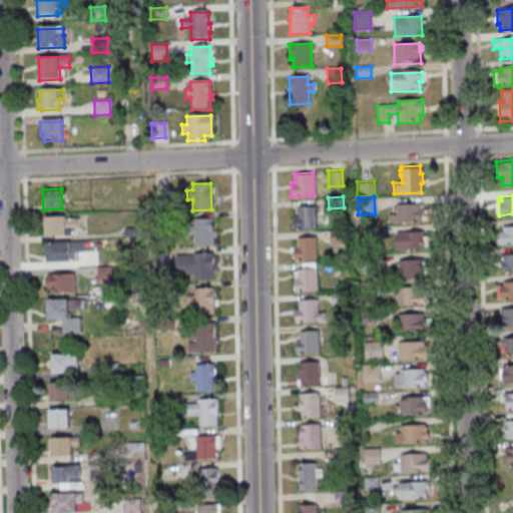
[(395,212),(394,203),(420,202),(420,206),(422,206),(422,213),(420,214),(420,220),(387,221),(387,212),(395,212)]
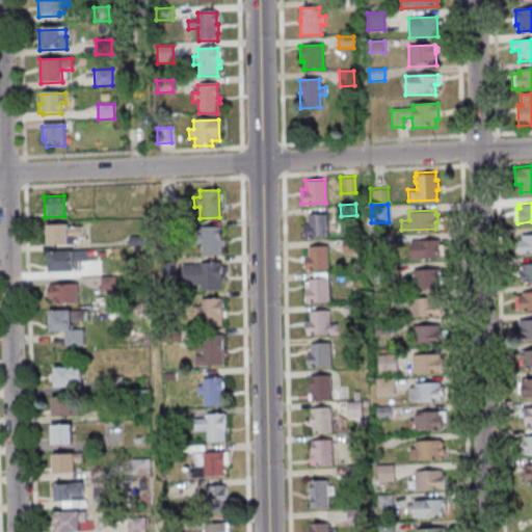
[(306,213),(324,212),(325,236),(303,237),(302,223),(307,223),(306,213)]
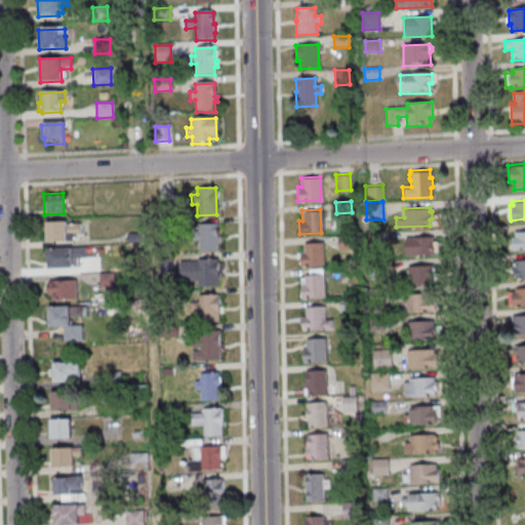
[(44,220),(64,219),(64,223),(79,223),(79,234),(75,234),(75,237),(72,237),(72,240),(44,241),(44,220)]
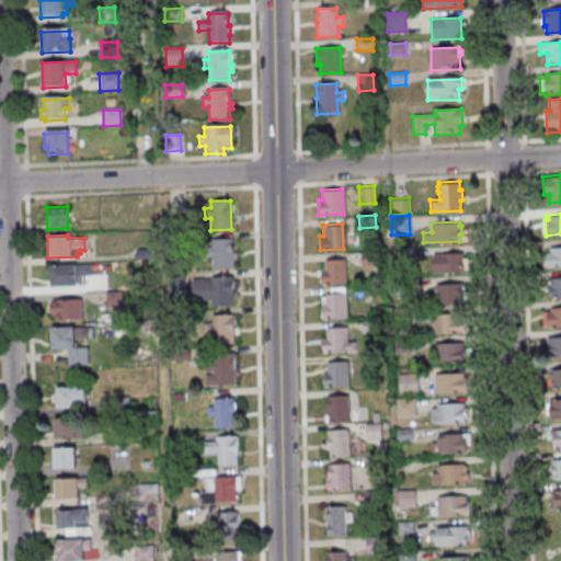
[(210,240),(230,240),(231,253),(235,253),(235,260),(232,260),(232,268),(212,268),(212,258),(204,258),(204,249),(212,248),(210,240)]
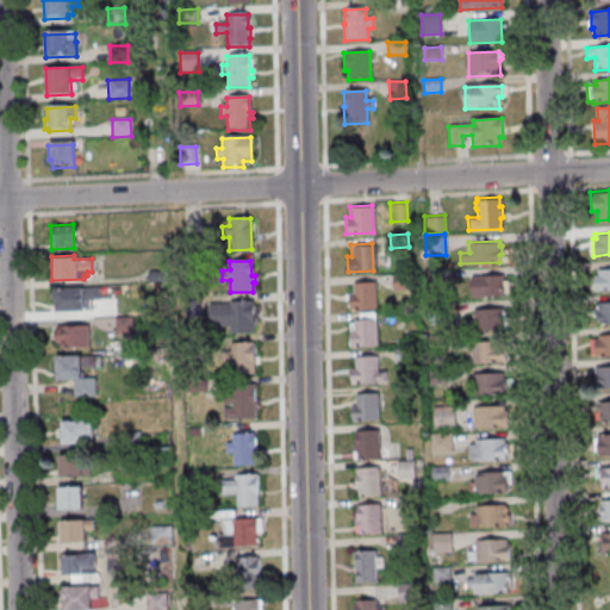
[(443,267),(443,280),(427,281),(427,267),(443,267)]
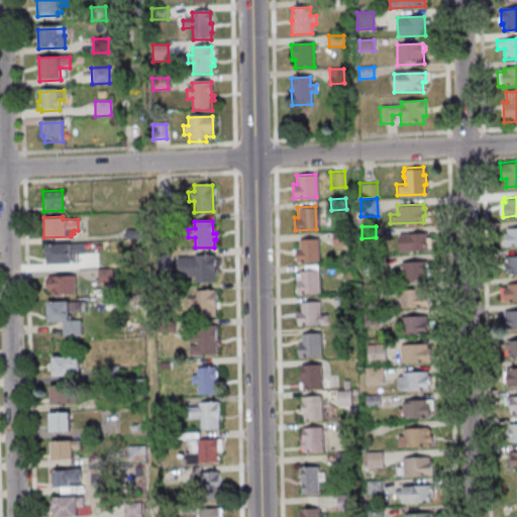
[(505,232),(505,227),(516,226),(516,244),(503,245),(503,232),(505,232)]
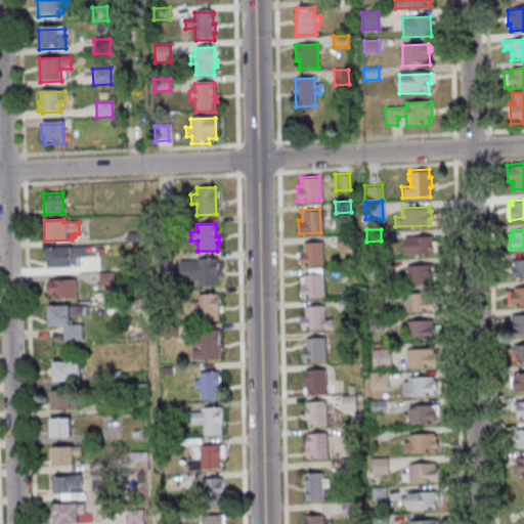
[(126,233),(126,243),(141,242),(141,232),(126,233)]
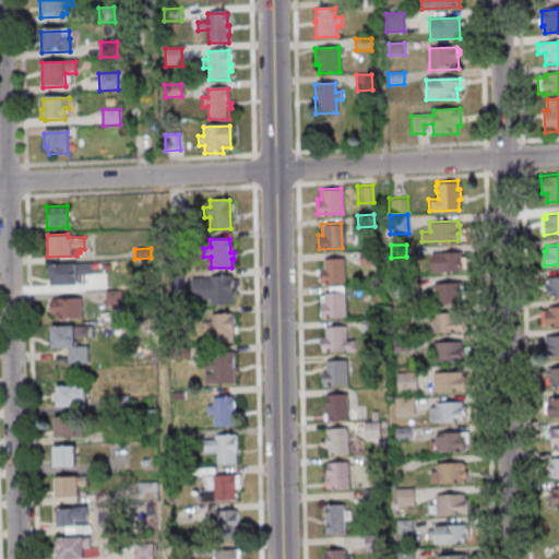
[(358,250),(358,265),(375,265),(373,250),(358,250)]
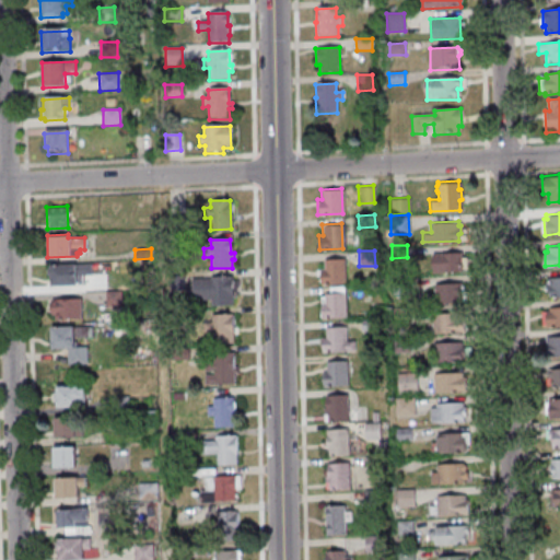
[(431,252),(432,272),(462,271),(461,251),(431,252)]
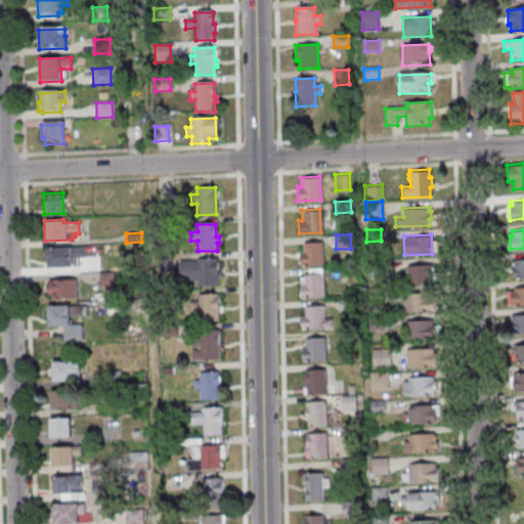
[(302,243),(320,241),(322,265),(300,267),(298,252),(302,252),(302,243)]
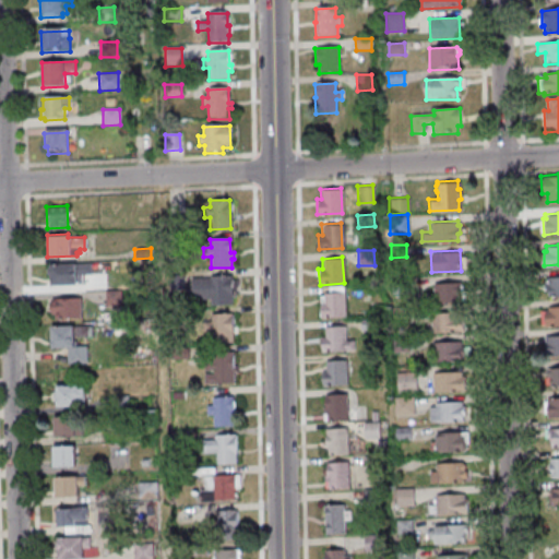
[(49,262),(75,261),(75,263),(91,262),(91,273),(82,273),(82,283),(49,284),(49,274),(47,272),(47,266),(49,265),(49,262)]
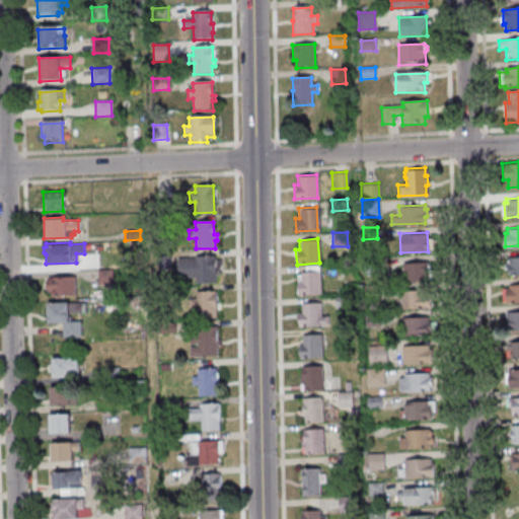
[(170,270),(169,254),(156,255),(157,270),(170,270)]
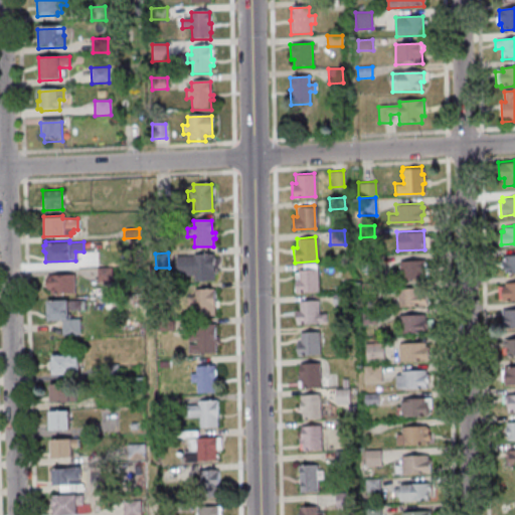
[(504,254),(514,253),(514,273),(504,274),(504,268),(502,268),(501,261),(504,261),(504,254)]
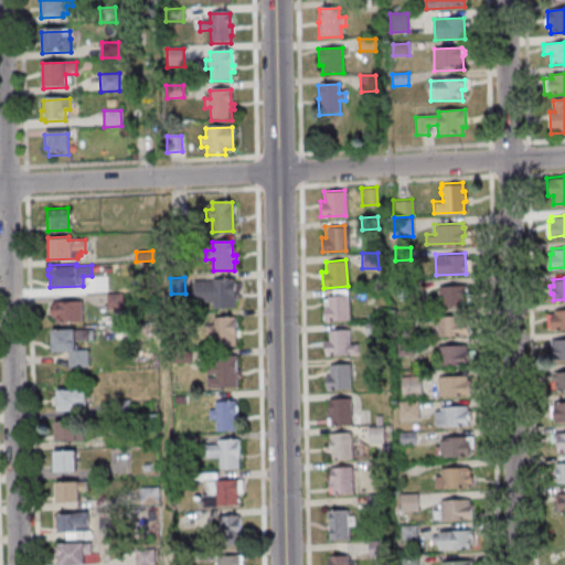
[(192,281),(211,281),(211,279),(233,279),(234,309),(212,309),(212,302),(193,304),(192,281)]
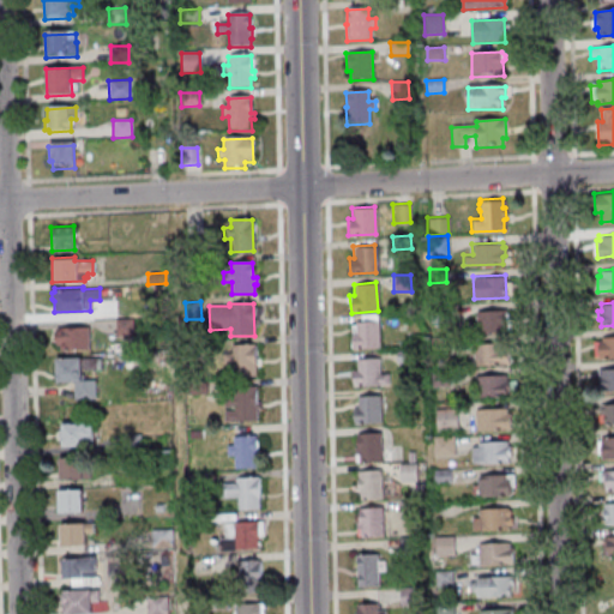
[(431,321),(429,306),(447,305),(449,320),(431,321)]
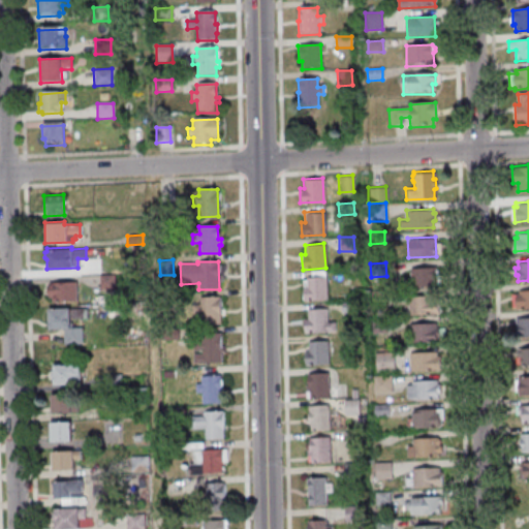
[(409,267),(409,286),(435,285),(435,274),(437,273),(437,269),(434,268),(434,266),(409,267)]
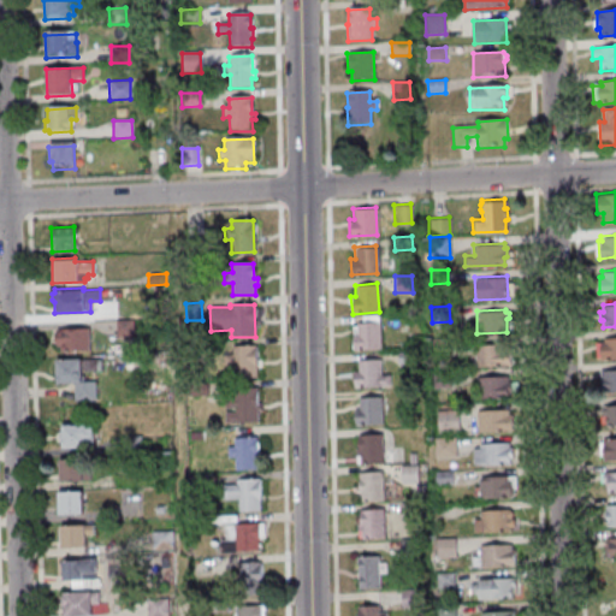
[(114,320),(116,338),(134,337),(132,319),(114,320)]
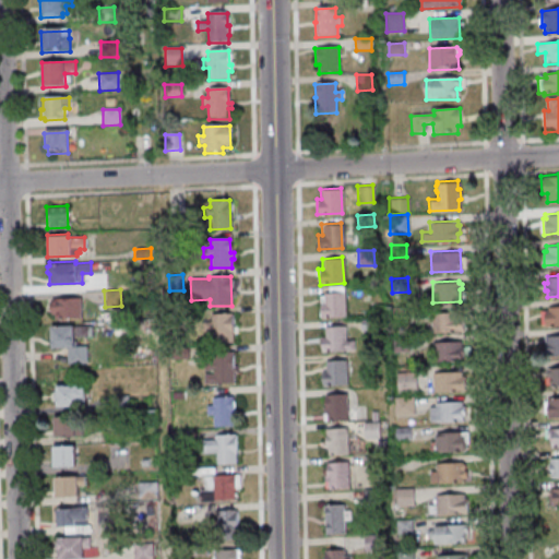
[(322,294),(323,302),(319,302),(320,318),(344,317),(343,293),(322,294)]
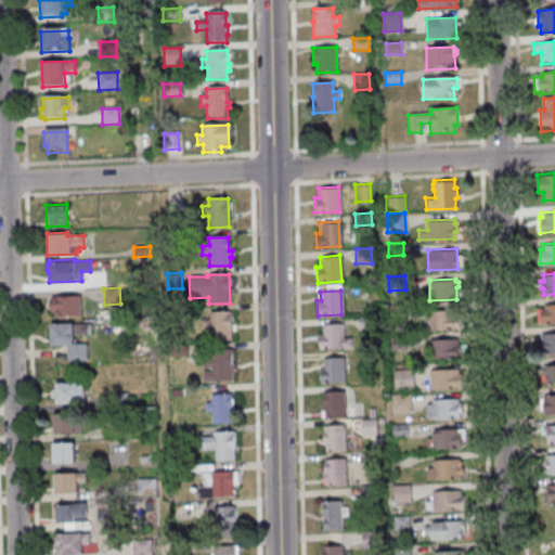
[(49,295),(78,295),(79,314),(53,315),(53,311),(50,311),(49,295)]
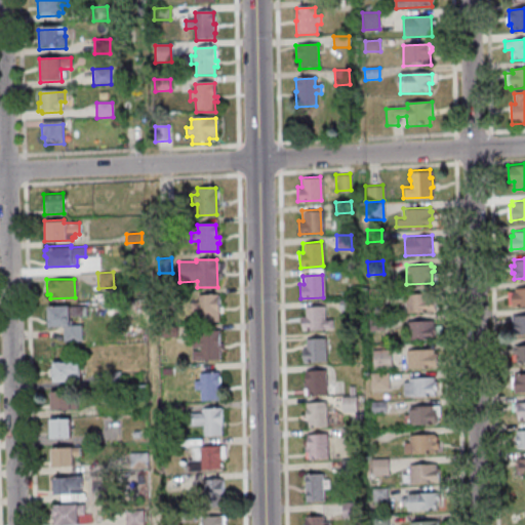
[(513,290),(513,287),(524,286),(524,305),(511,306),(511,290),(513,290)]
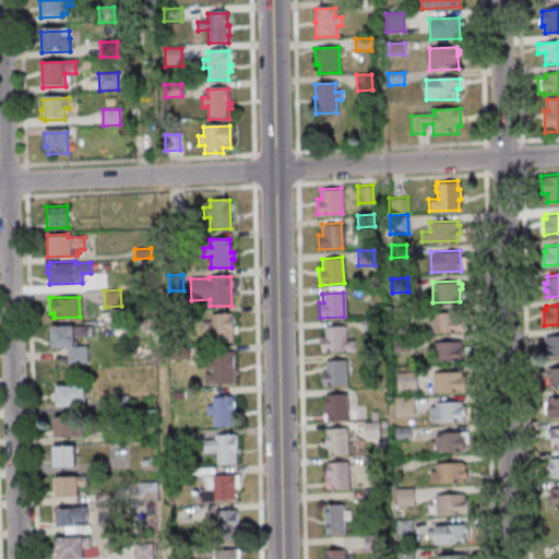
[(407,306),(407,321),(392,322),(391,307),(407,306)]
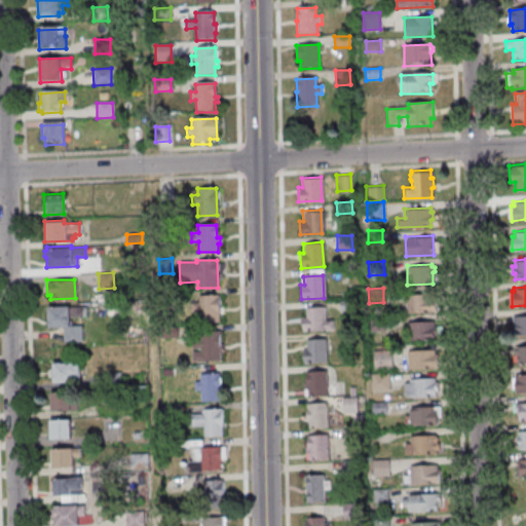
[(401,303),(406,303),(405,294),(435,293),(435,311),(401,312),(401,303)]
